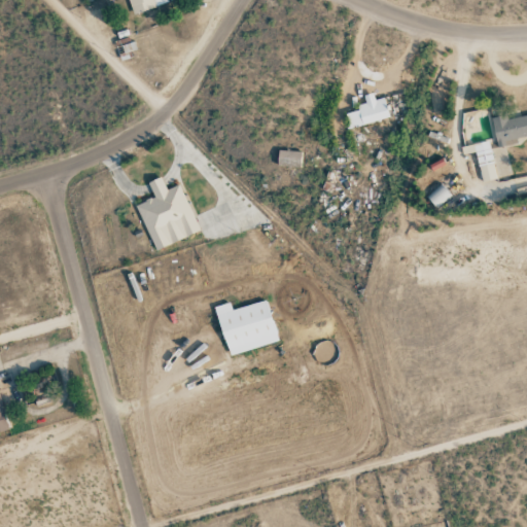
[(128,0),(133,14),(166,3),(165,0),(128,0)]
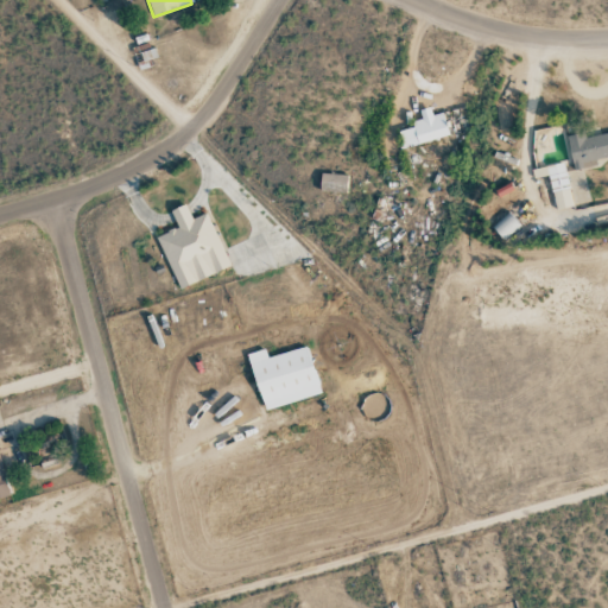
[(399,130),(401,146),(448,139),(444,113),(431,115),(430,108),(419,109),(422,119),(412,120),(413,128),(399,130)]
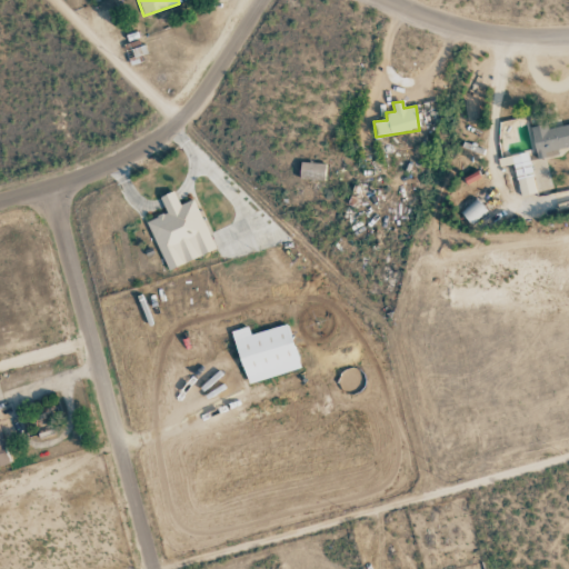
[(520,197),(537,192),(527,151),(500,158),(501,166),(512,163),(520,197)]
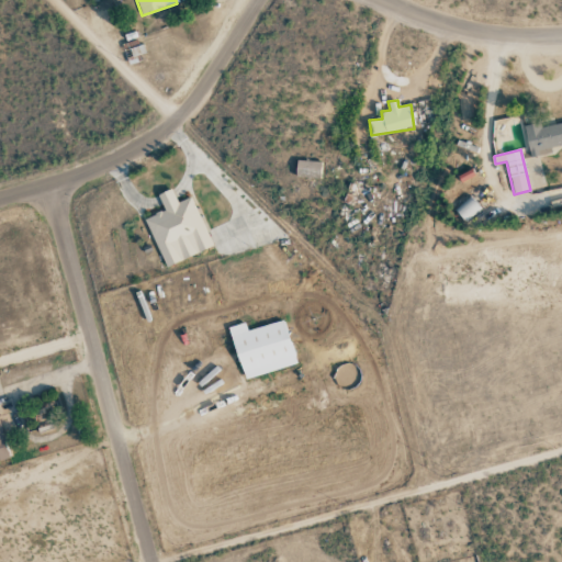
[(321,161),(296,160),(295,177),(319,177),(321,161)]
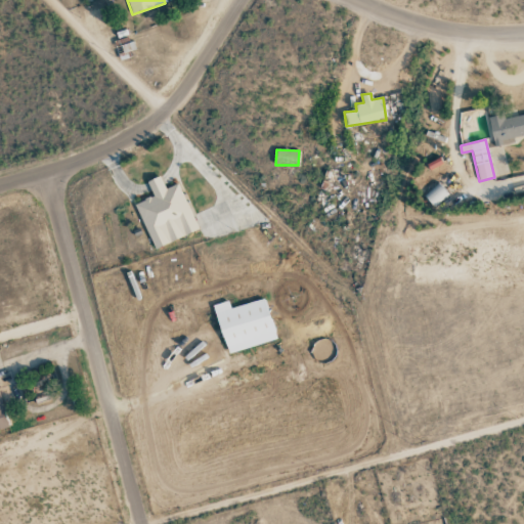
[(198,230),(178,183),(165,188),(160,176),(146,181),(153,197),(134,204),(154,249),(198,230)]
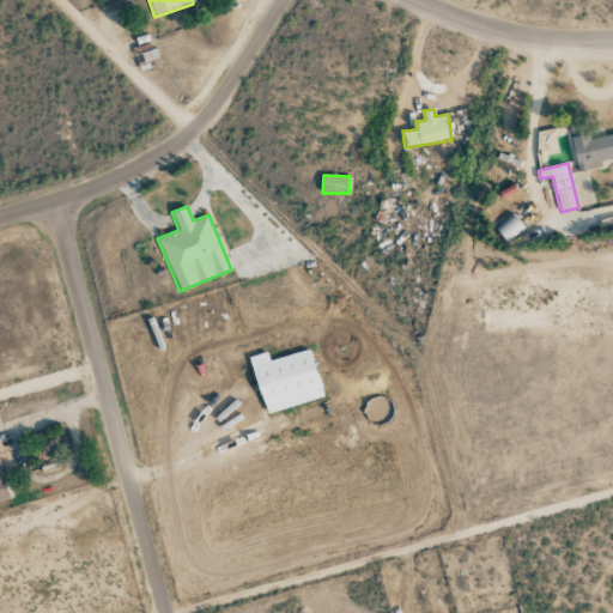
[(497,230),(507,242),(525,228),(514,214),(497,230)]
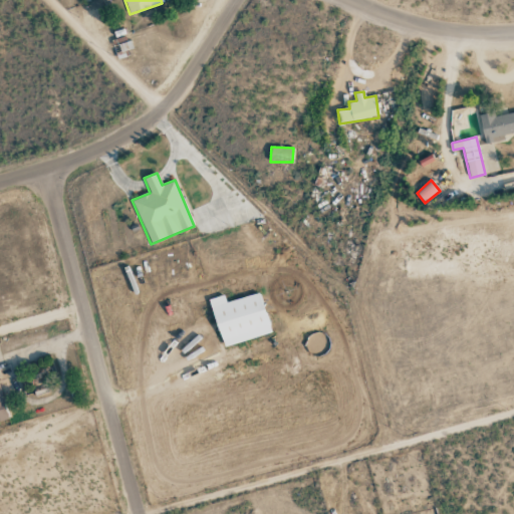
[(223,347),(271,333),(259,292),(226,302),(224,295),(209,299),(223,347)]
